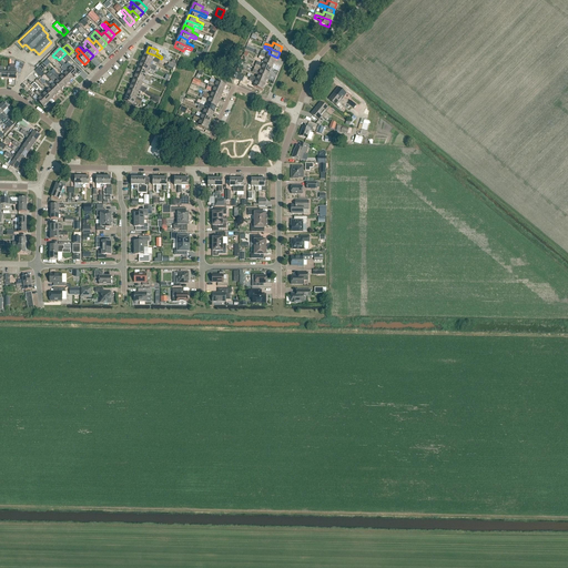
[(160,61),(161,59),(155,56),(146,52),(144,58),(152,61),(154,59),(160,61)]
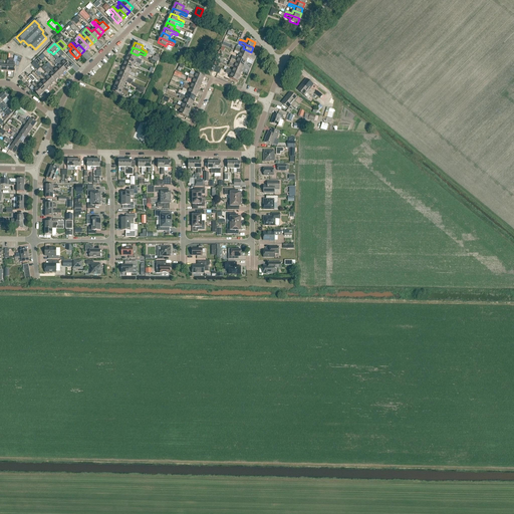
[(249,57),(251,52),(243,48),(242,51),(236,49),(235,51),(241,53),(249,57)]
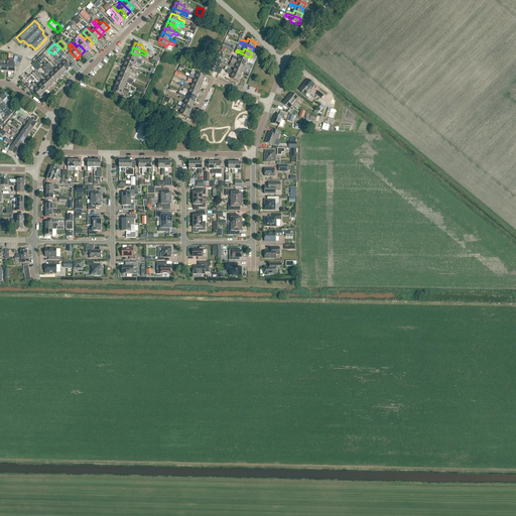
[(247,62),(250,57),(242,53),(236,51),(235,53),(241,56),(240,58),(247,62)]
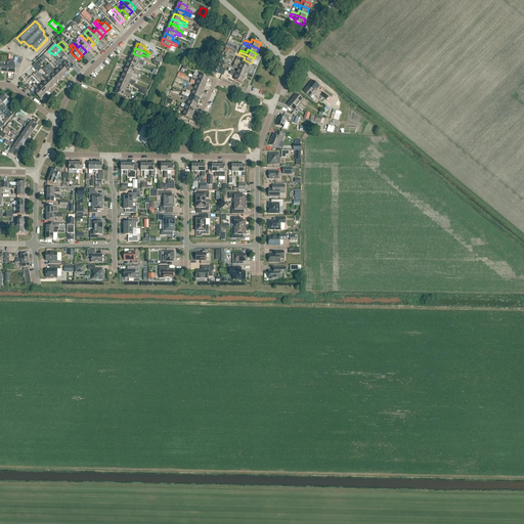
[(139,59),(140,56),(133,53),(130,58),(138,61),(144,64),(145,62),(139,59)]
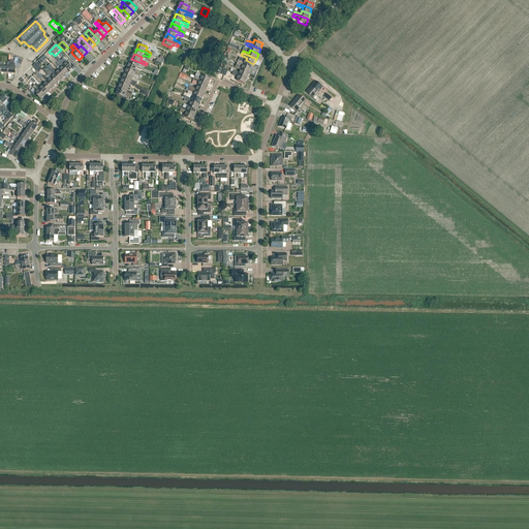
[(131,59),(129,64),(137,67),(138,65),(145,67),(150,69),(150,70),(156,72),(157,70),(149,67),(149,66),(146,65),(139,62),(131,59)]
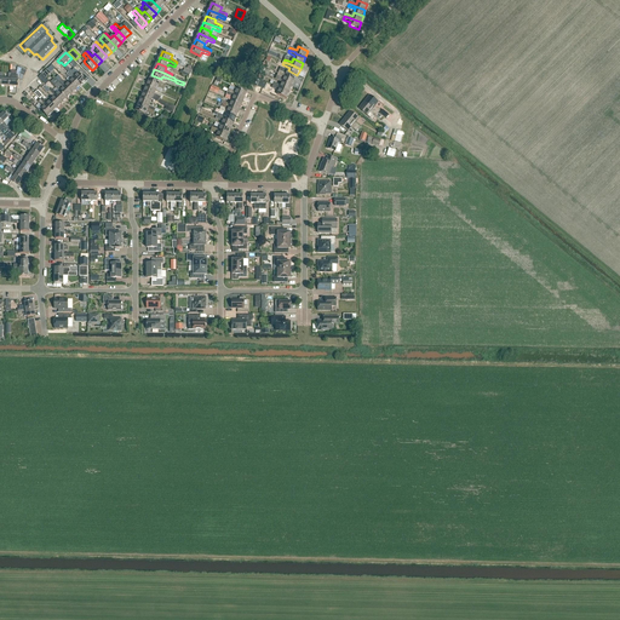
[(70,72),(69,73),(81,86),(86,81),(79,74),(75,70),(73,73),(70,72)]
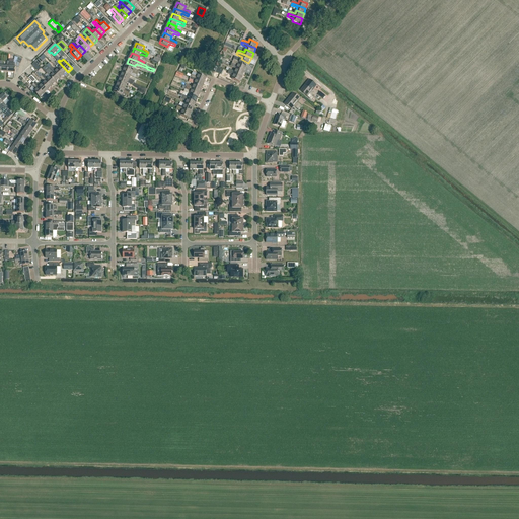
[(246,68),(248,63),(241,59),(239,62),(234,60),(233,62),(238,64),(246,68)]
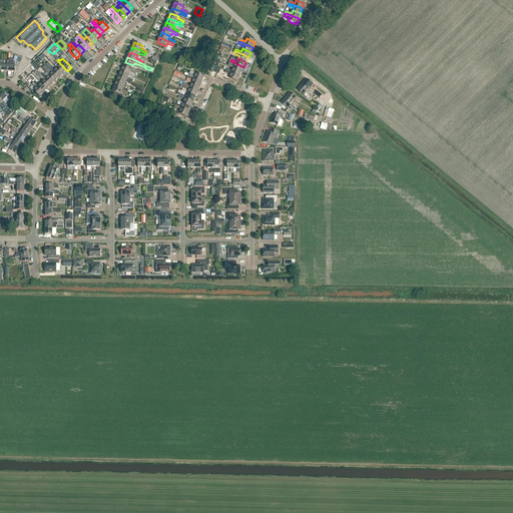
[(63,75),(67,71),(57,60),(55,62),(59,66),(57,69),(63,75)]
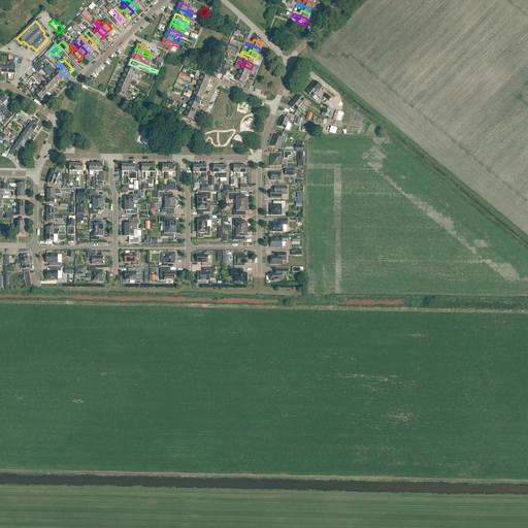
[(9,68),(9,65),(9,63),(7,63),(6,68),(2,67),(1,67),(1,73),(8,74),(8,68),(9,68)]
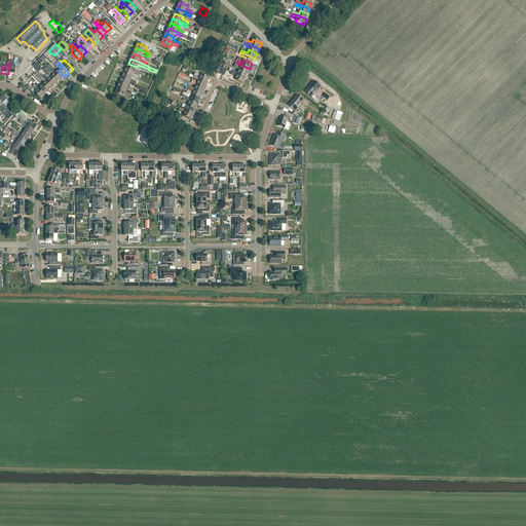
[(8,68),(8,74),(15,74),(15,68),(16,68),(16,63),(14,63),(14,65),(9,65),(9,68),(8,68)]
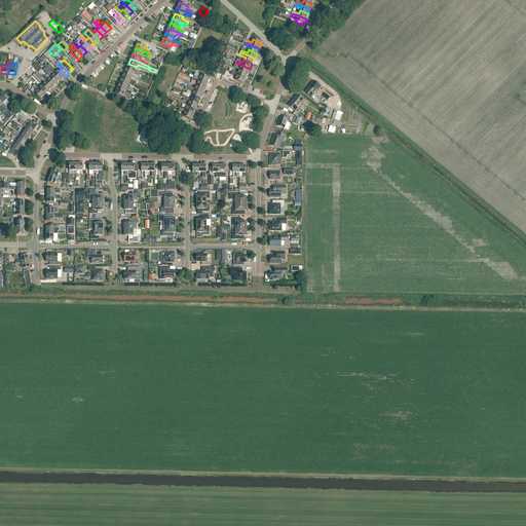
[(239,70),(248,74),(250,69),(241,65),(236,63),(235,65),(240,67),(239,70)]
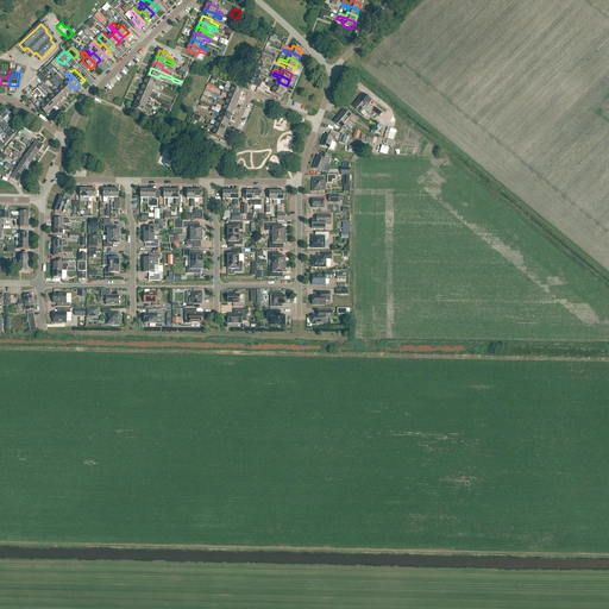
[(157,81),(158,77),(149,74),(146,80),(156,83),(163,87),(163,83),(157,81)]
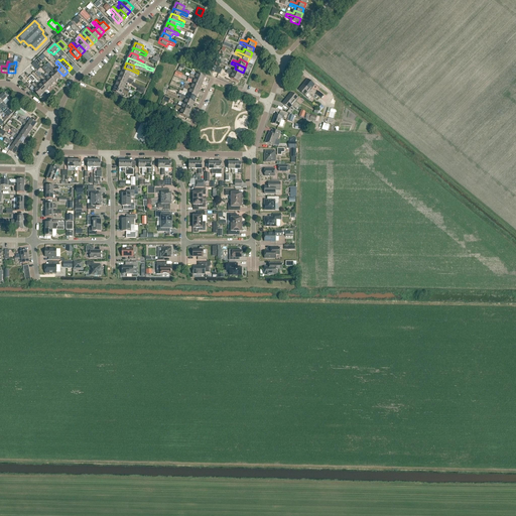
[(63,76),(57,70),(55,72),(51,67),(49,69),(59,79),(63,76)]
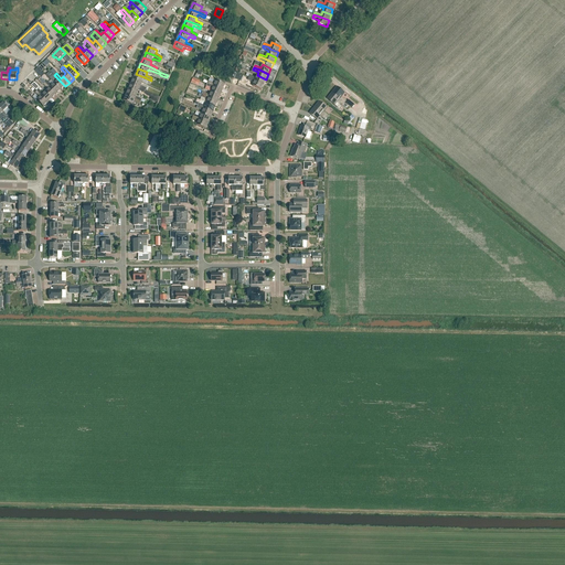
[(150,83),(151,81),(145,77),(136,74),(134,80),(142,83),(144,80),(150,83)]
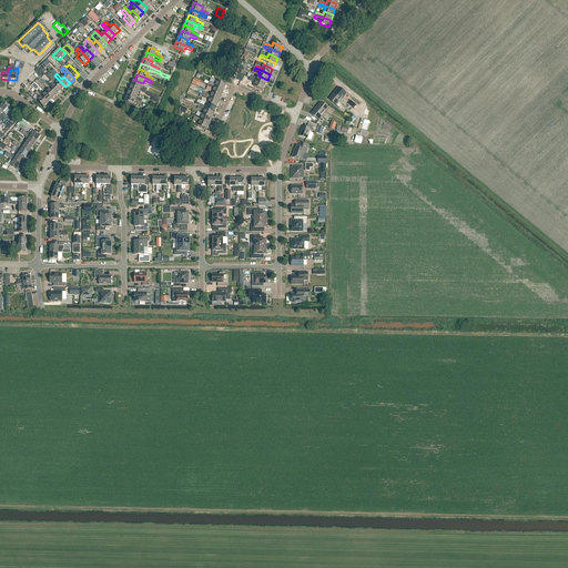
[(66,87),(54,75),(50,80),(54,84),(61,91),(66,87)]
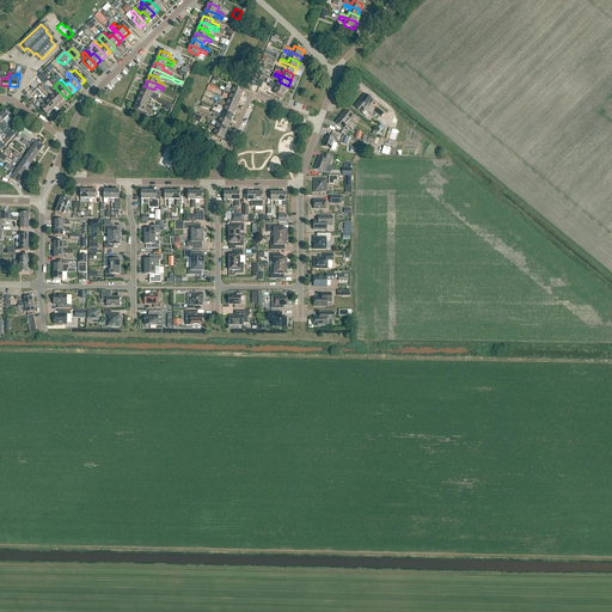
[(286,92),(288,86),(279,81),(277,85),(270,81),(270,85),(276,87),(286,92)]
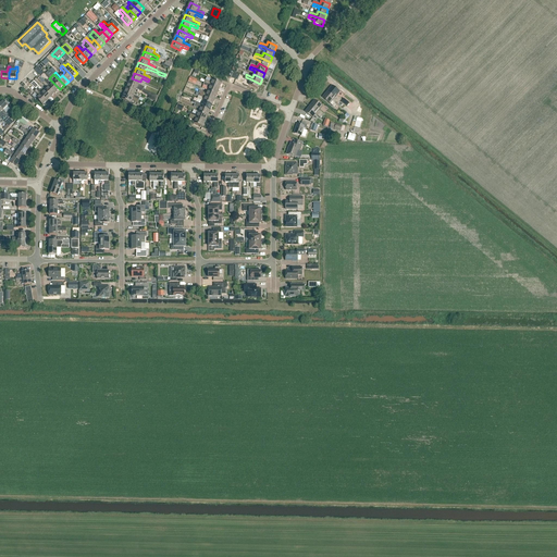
[(258,89),(260,84),(251,79),(246,77),(245,79),(250,82),(249,85),(258,89)]
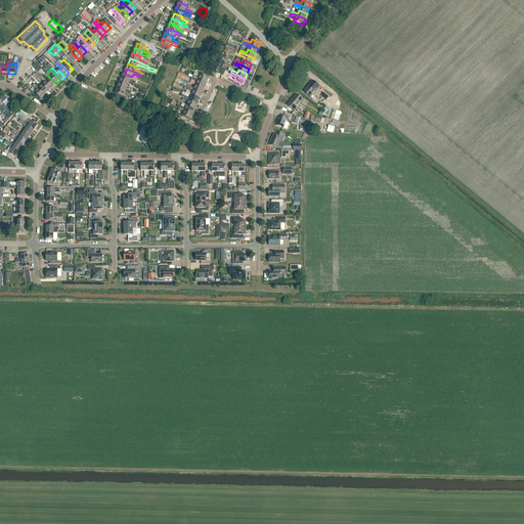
[(124,74),(122,78),(129,82),(135,85),(139,86),(140,84),(136,83),(136,82),(130,80),(132,77),(124,74)]
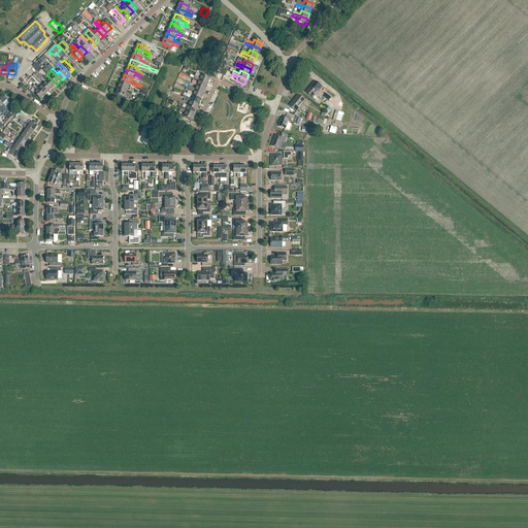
[(57,85),(51,78),(48,80),(44,76),(42,77),(54,89),(57,85)]
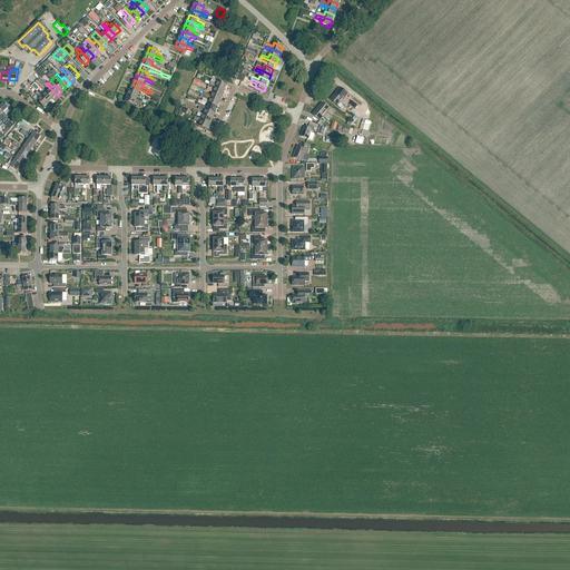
[(215,88),(224,91),(226,86),(218,82),(216,85),(210,82),(209,85),(215,88)]
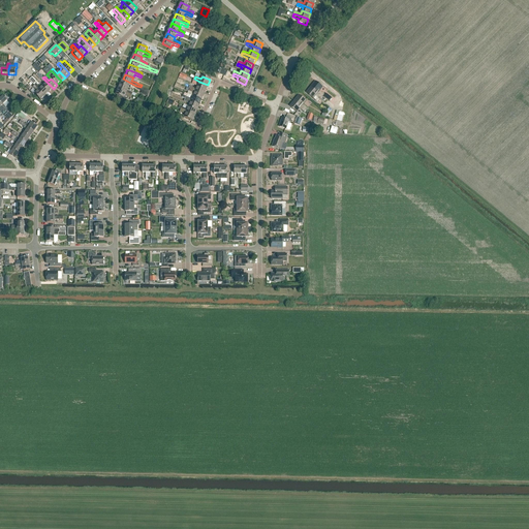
[(50,93),(43,87),(41,89),(36,84),(37,83),(32,78),(30,81),(35,86),(34,86),(45,97),(50,93)]
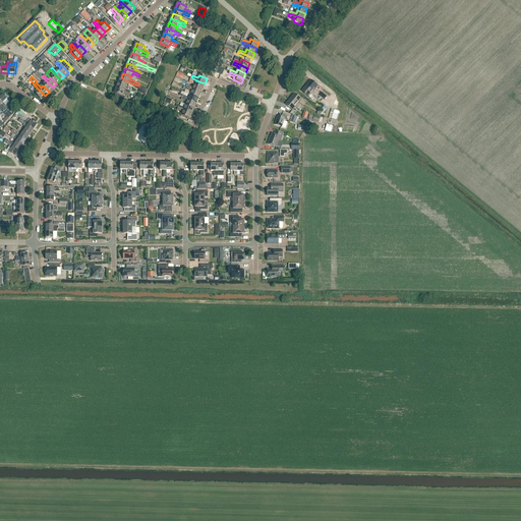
[(49,92),(53,88),(42,76),(41,78),(45,83),(43,85),(49,92)]
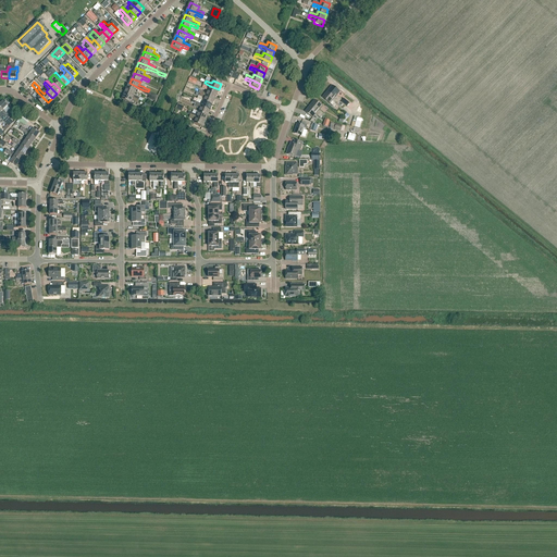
[(130,83),(126,88),(135,93),(136,89),(143,93),(144,90),(137,87),(130,83)]
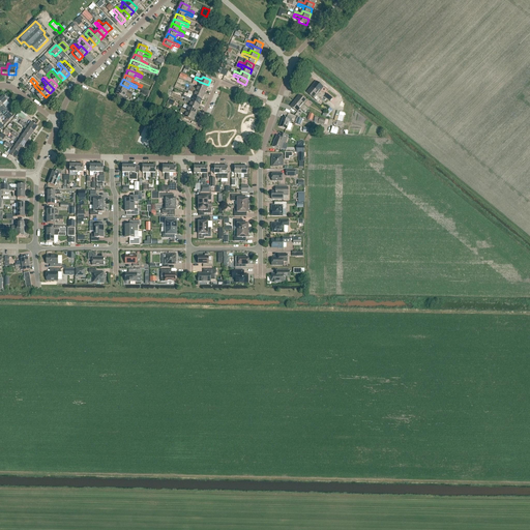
[(206,90),(208,85),(200,82),(195,79),(194,81),(199,84),(198,87),(206,90)]
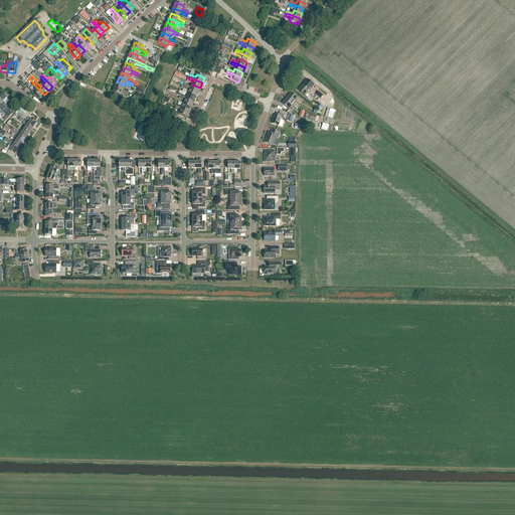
[(316,93),(314,91),(311,89),(314,86),(307,79),(303,84),(314,95),(316,93)]
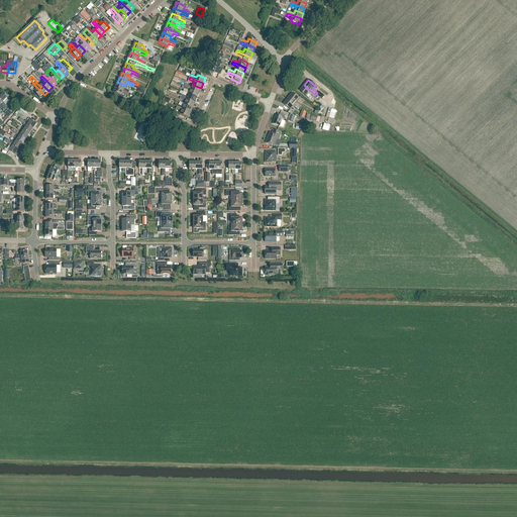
[(124,89),(125,86),(117,82),(115,87),(123,91),(129,93),(130,91),(124,89)]
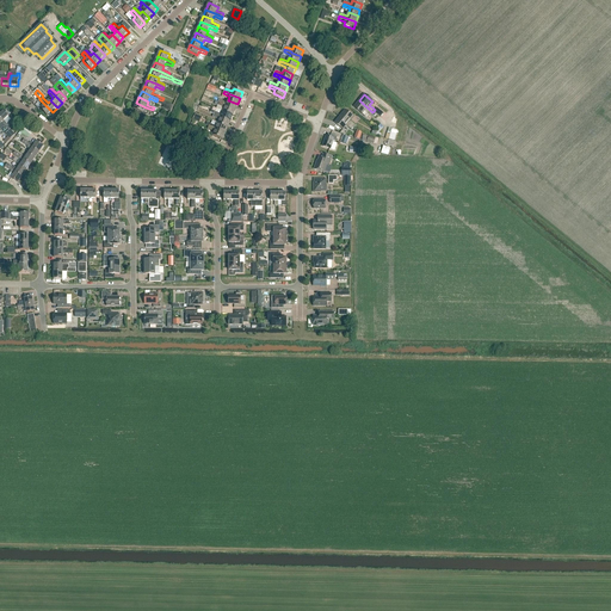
[(48,117),(53,112),(39,99),(38,102),(43,106),(41,109),(48,117)]
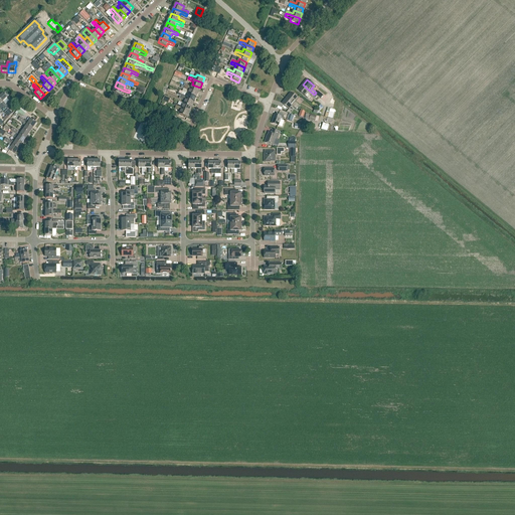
[(198,93),(200,88),(192,84),(191,87),(186,84),(185,87),(190,90),(198,93)]
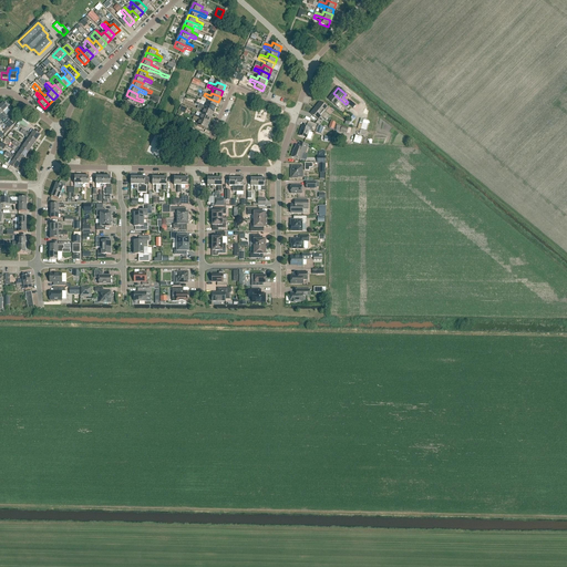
[(346,104),(333,93),(328,100),(336,106),(339,102),(341,104),(347,109),(349,106),(346,104)]
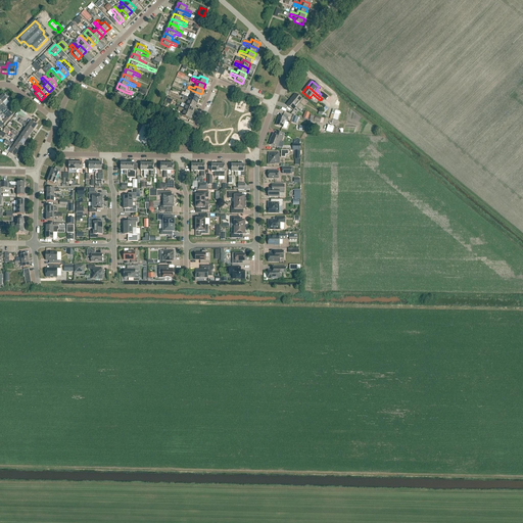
[(114,93),(116,95),(115,97),(123,100),(125,97),(123,97),(124,94),(130,97),(131,94),(125,92),(116,88),(114,93)]
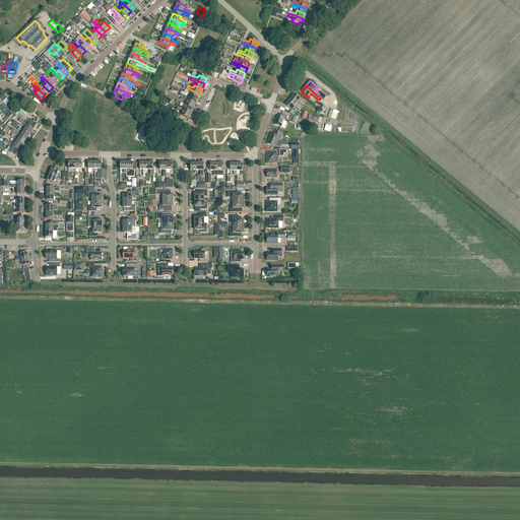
[(198,99),(200,93),(192,90),(187,87),(186,89),(191,92),(190,95),(198,99)]
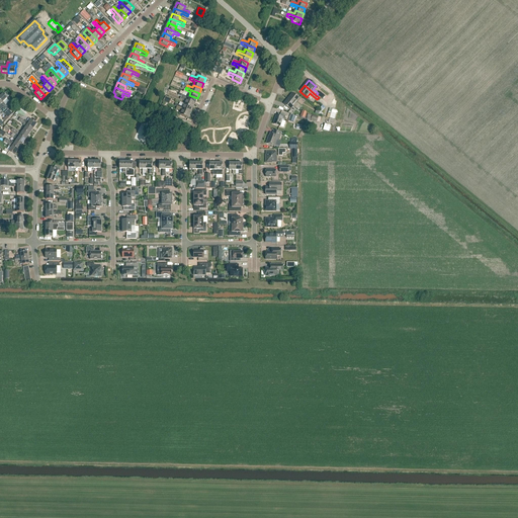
[(197,98),(189,95),(188,97),(182,95),(179,93),(178,95),(182,97),(181,97),(187,100),(195,103),(197,98)]
